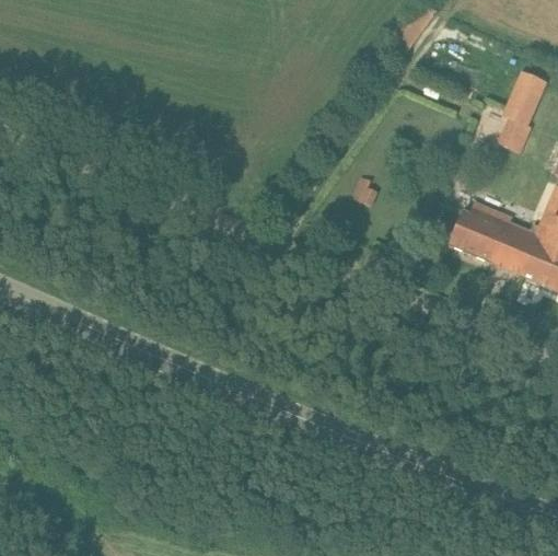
[(382,61),(374,70),(383,77),(390,68),(382,61)]
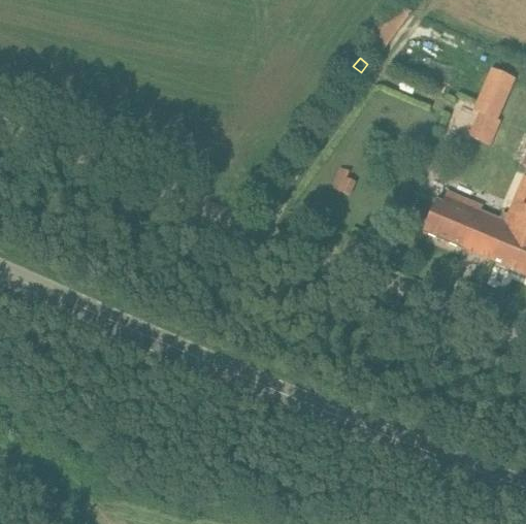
[(512,75),(492,66),(473,108),(480,110),(470,133),(488,140),(497,118),(494,116),(512,75)]
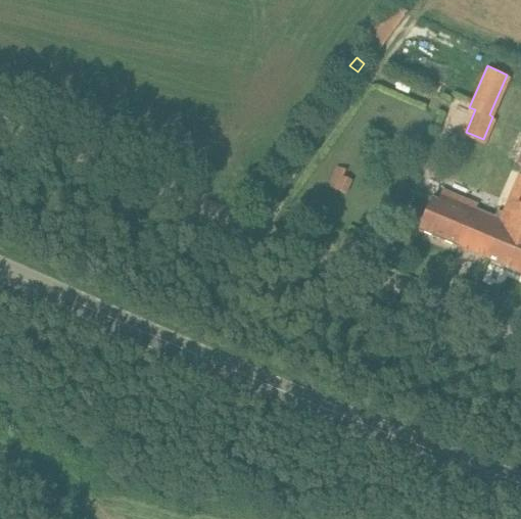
[(335,163),(327,182),(345,191),(350,178),(342,174),(344,167),(335,163)]
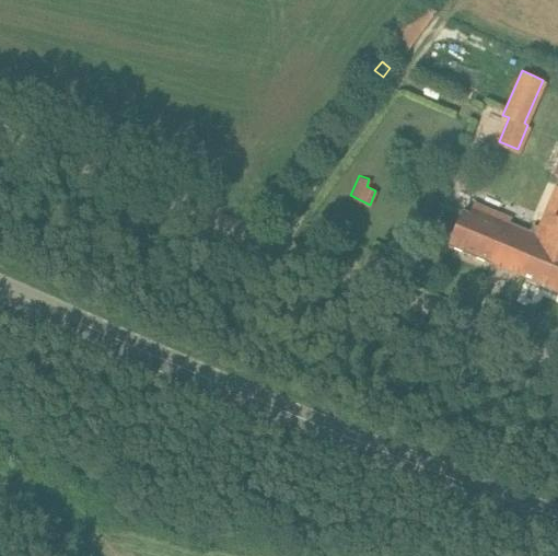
[(446,243),(520,274),(536,233),(557,242),(557,184),(555,184),(536,226),(532,223),(529,230),(507,220),(509,216),(479,203),(474,215),(461,209),(455,222),(446,243)]
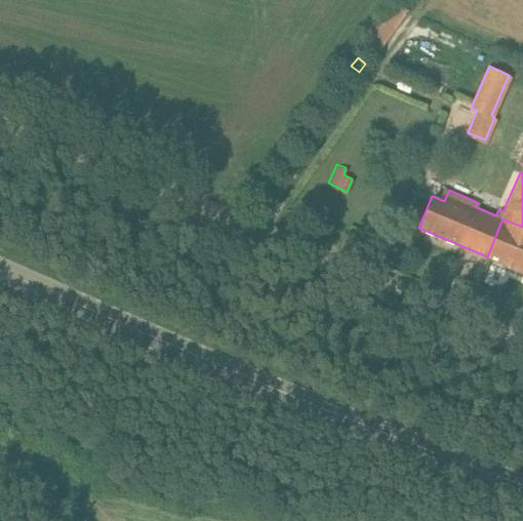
[(522,227),(503,218),(487,256),(522,271),(522,227)]
